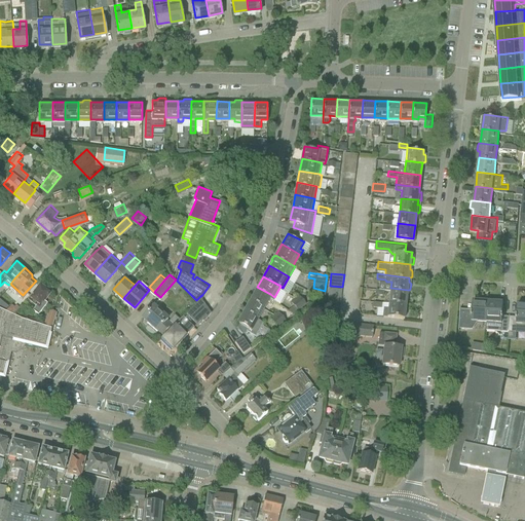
[(33,307),(39,311),(48,299),(44,297),(50,289),(40,282),(30,296),(37,301),(33,307)]
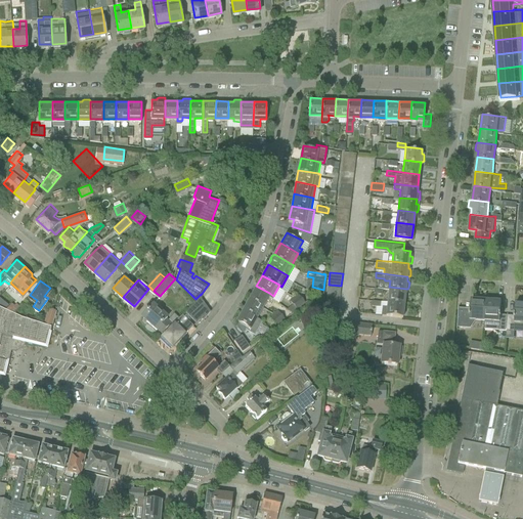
[(256,286),(250,297),(263,304),(269,293),(256,286)]
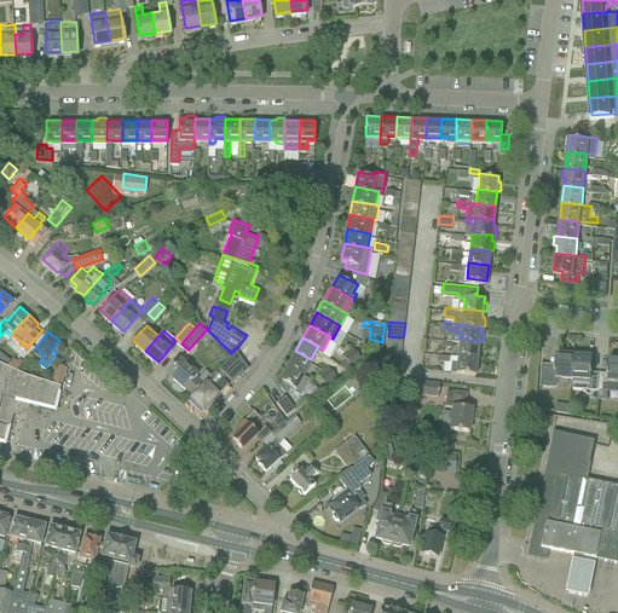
[(460,339),(458,353),(478,356),(480,341),(460,339)]
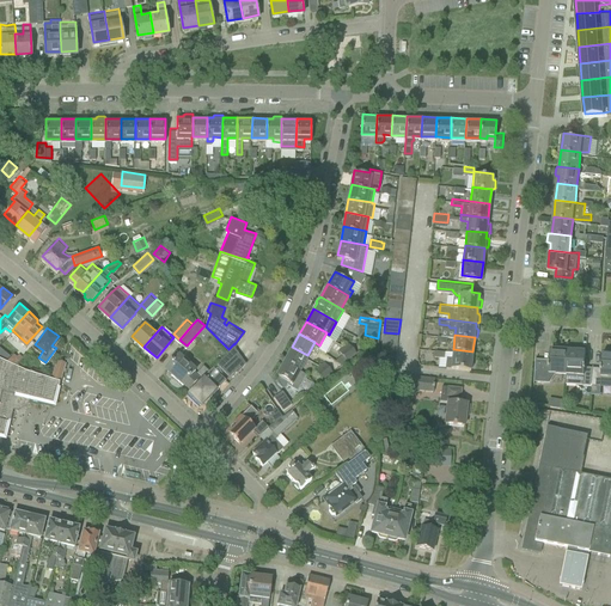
[(349,340),(344,343),(352,353),(356,349),(349,340)]
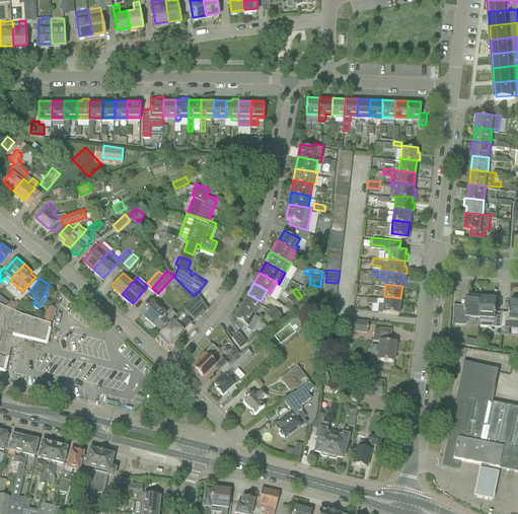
[(194,296),(185,306),(190,311),(198,302),(204,310),(209,305),(199,292),(199,291),(194,296)]
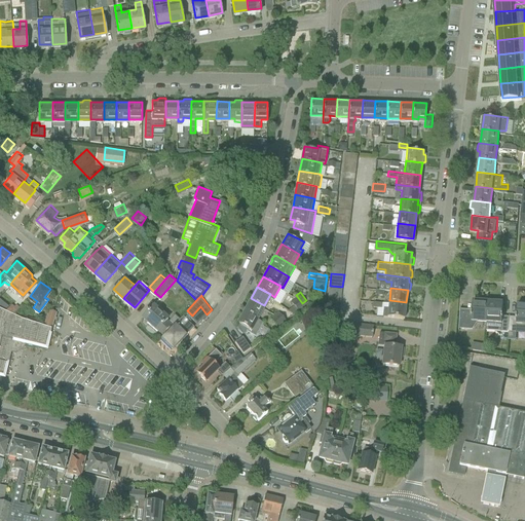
[(302,303),(296,295),(292,298),(299,306),(302,303)]
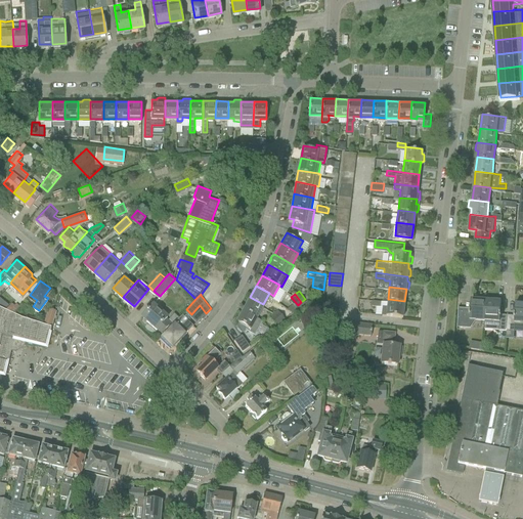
[(459,307),(458,322),(472,323),(476,316),(485,317),(486,298),(480,298),(480,296),(472,296),(471,308),(459,307)]
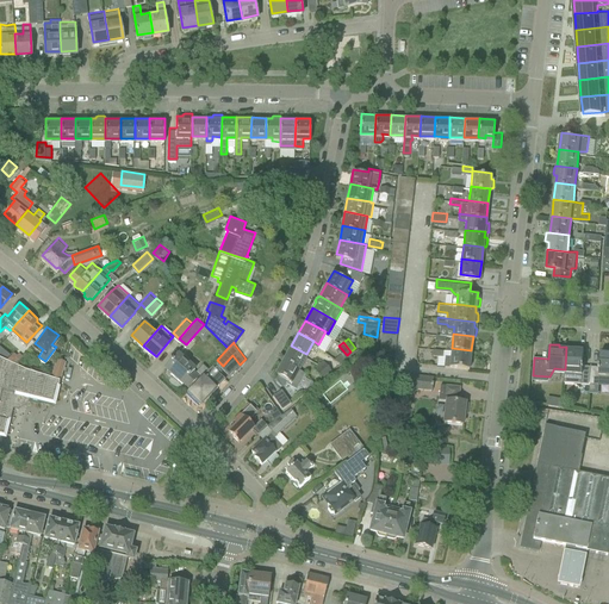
[(291,346),(284,357),(299,366),(306,354),(291,346)]
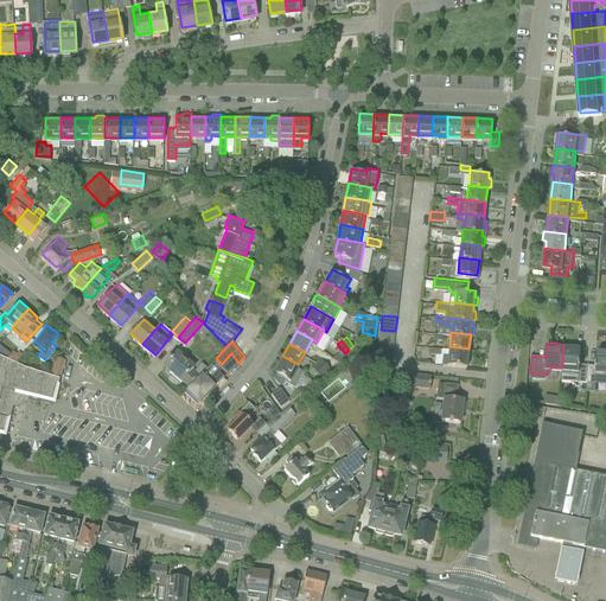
[(562,368),(562,377),(579,378),(587,378),(588,360),(581,360),(581,359),(580,359),(581,345),(572,344),(572,346),(563,345),(562,368)]
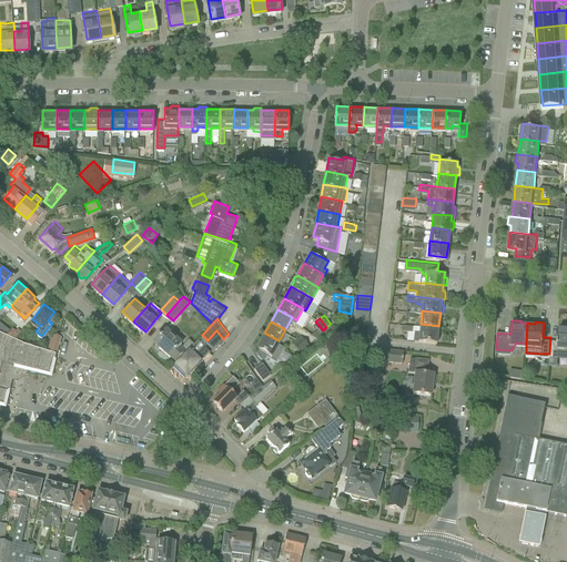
[(421,324),(419,328),(415,328),(414,337),(419,338),(437,340),(438,326),(421,324)]
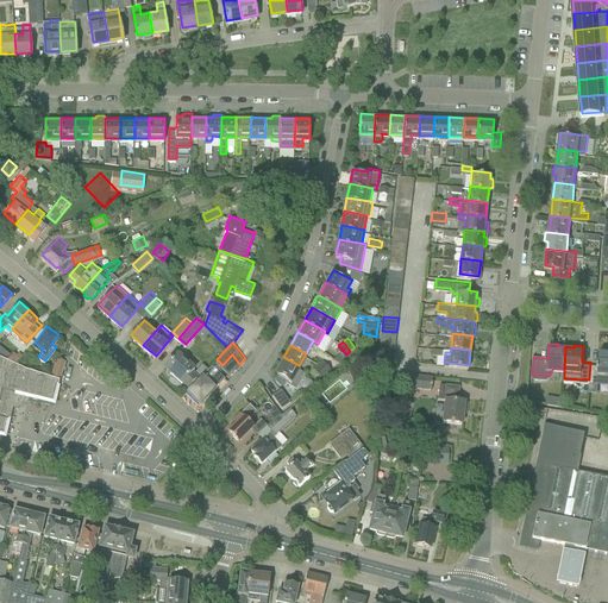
[(590,362),(589,379),(599,381),(599,377),(607,377),(607,347),(600,347),(599,362),(599,363),(590,362)]
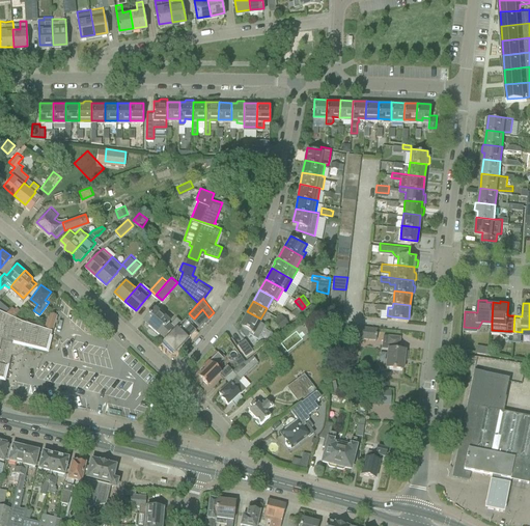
[(12,305),(6,311),(14,315),(21,307),(17,304),(15,307),(12,305)]
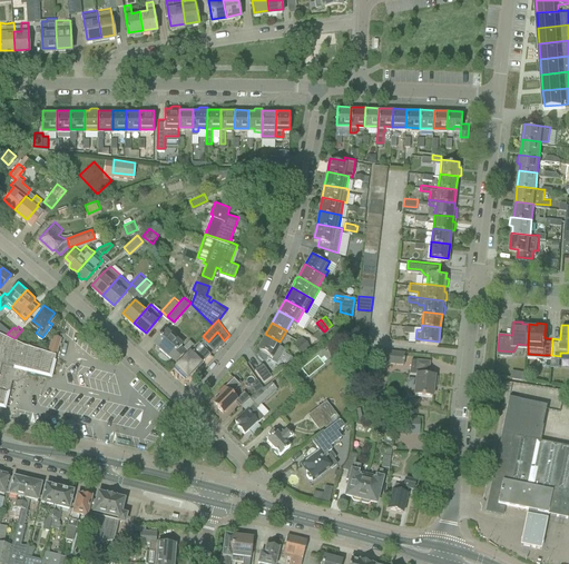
[(186,347),(180,343),(183,342),(167,327),(155,340),(170,355),(172,353),(177,357),(186,347)]
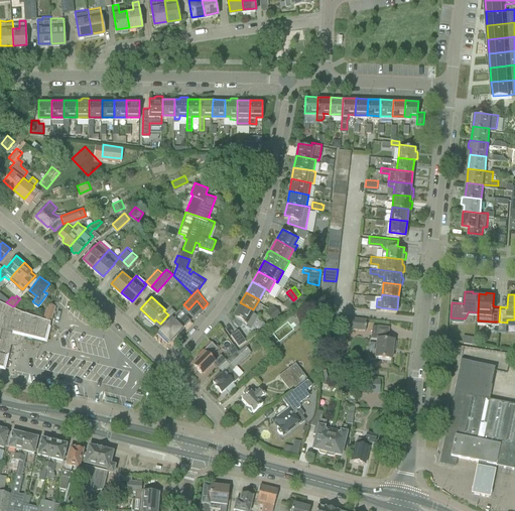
[(0,364),(4,365),(10,340),(13,341),(15,342),(22,338),(22,336),(23,332),(13,330),(18,308),(13,306),(6,302),(0,299),(0,364)]
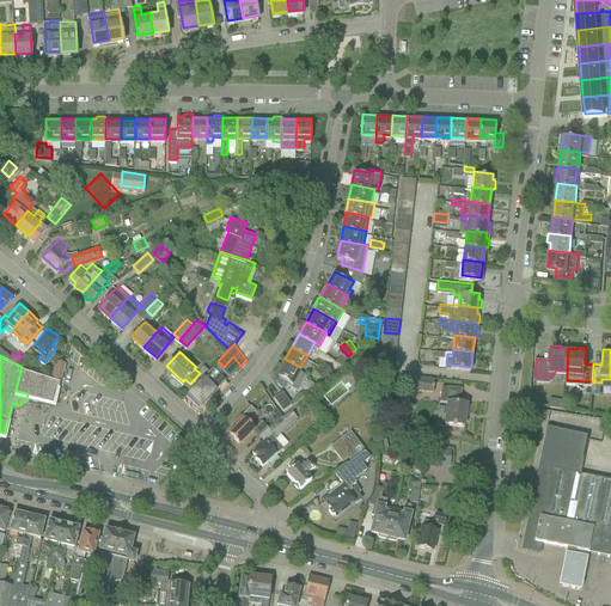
[(66,360),(57,357),(53,374),(60,377),(66,360)]
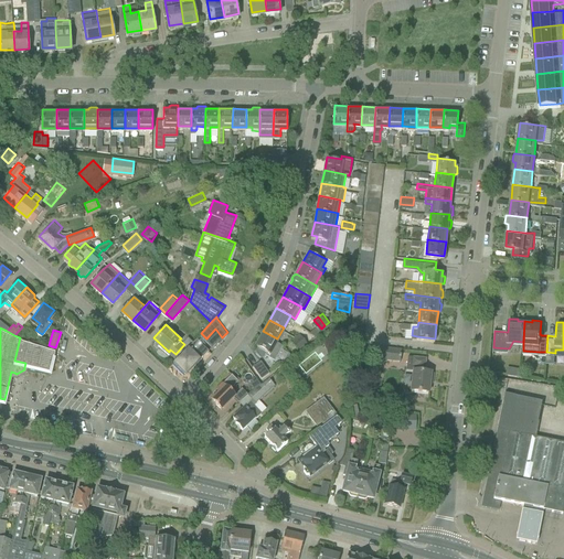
[(277,339),(263,331),(256,343),(267,348),(265,352),(275,357),(283,343),(276,340),(277,339)]
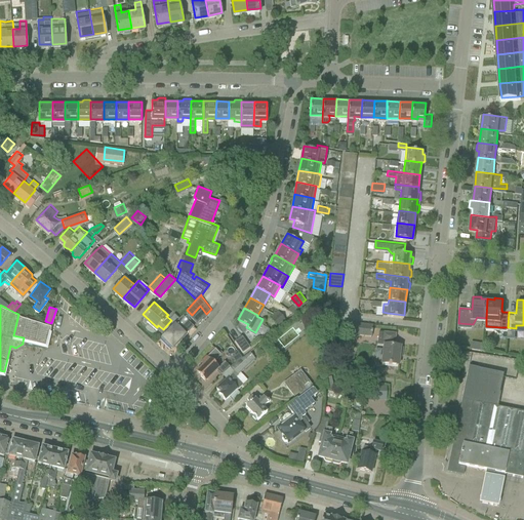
[(279,308),(275,311),(281,319),(285,316),(279,308)]
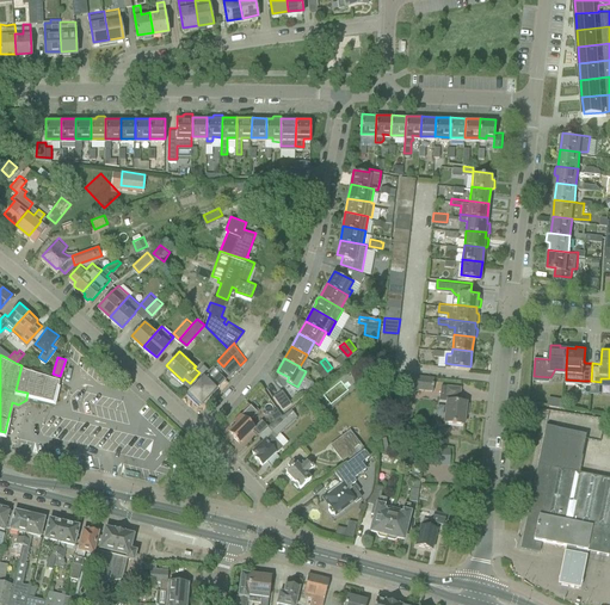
[(395,362),(380,360),(379,369),(394,370),(395,362)]
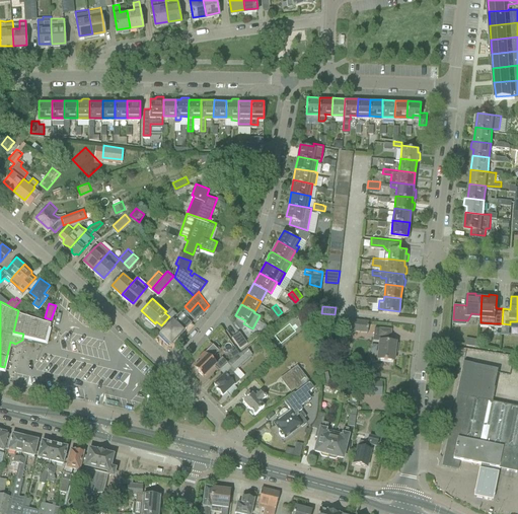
[(278,315),(272,307),(268,310),(274,318),(278,315)]
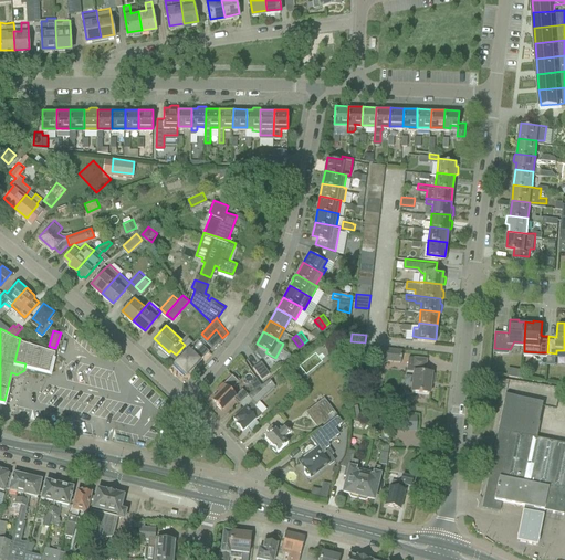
[(198,337),(176,358),(175,360),(187,371),(200,357),(200,356),(202,354),(203,355),(209,348),(198,337)]
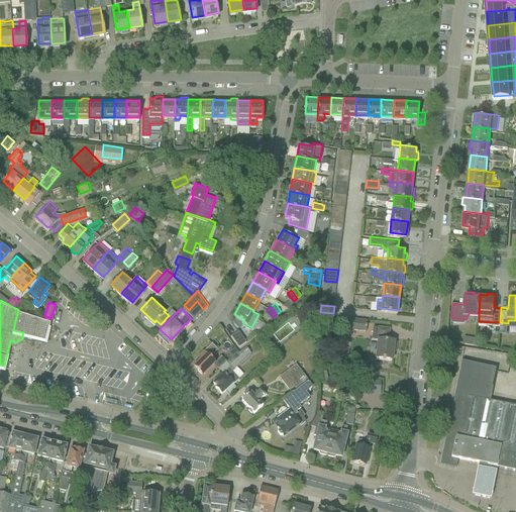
[(21,310),(18,309),(13,330),(23,332),(46,338),(50,319),(21,310)]
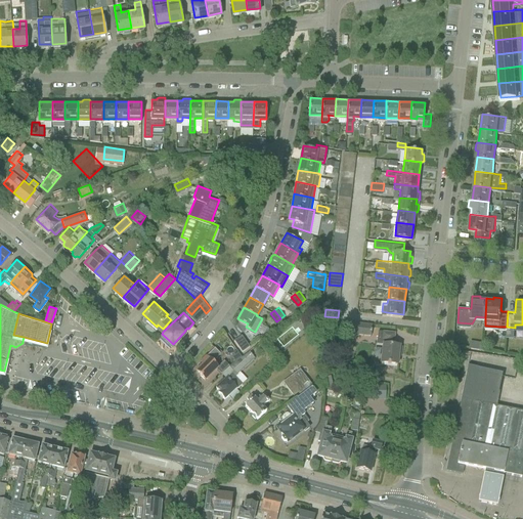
[(350,318),(349,332),(357,333),(357,332),(358,319),(350,318)]
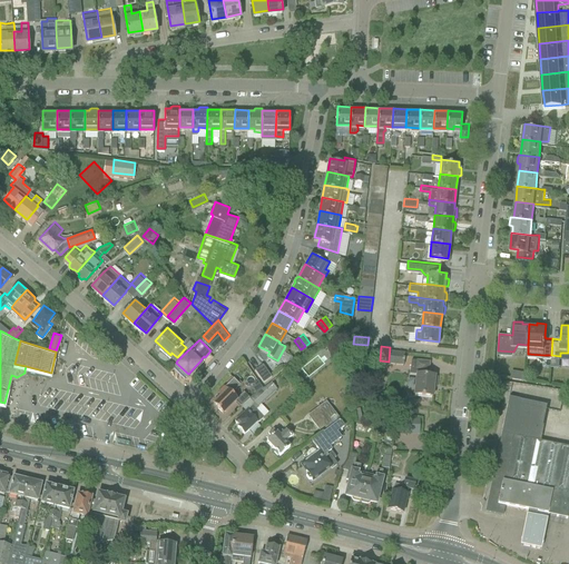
[(430,358),(417,356),(412,356),(410,370),(418,370),(415,391),(433,393),(435,373),(429,372),(430,358)]
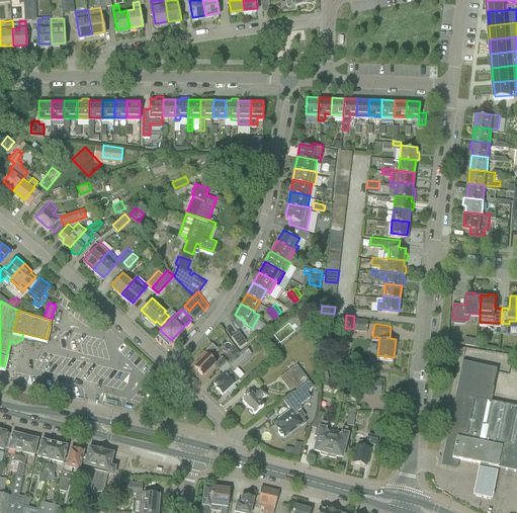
[(240,344),(247,339),(239,328),(232,334),(240,344)]
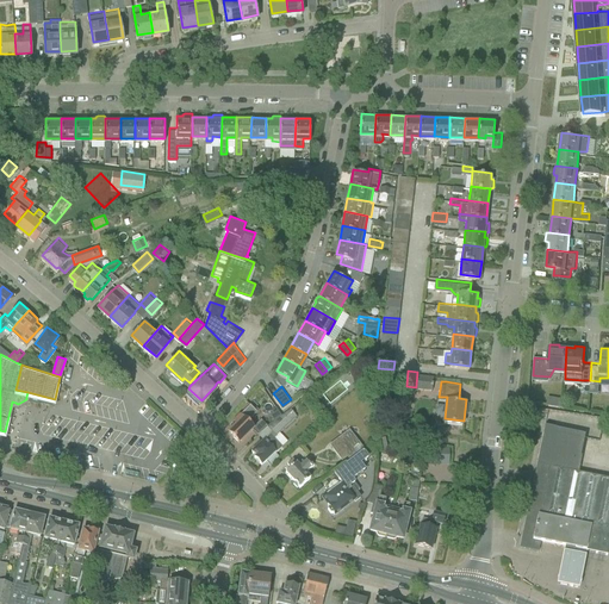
[(248,418),(259,406),(255,402),(253,404),(250,402),(235,417),(237,419),(229,428),(240,439),(253,425),(258,430),(268,422),(261,416),(253,424),(248,418)]
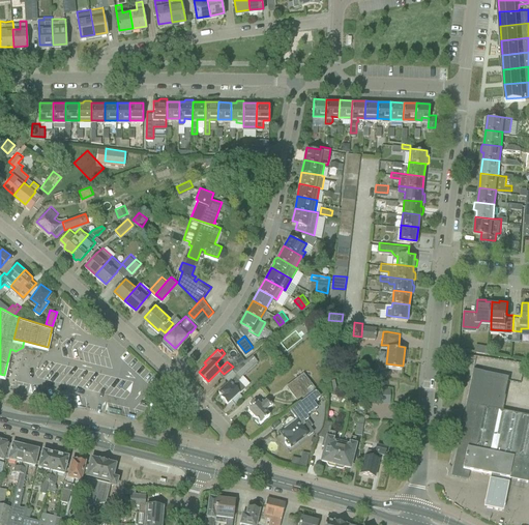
[(229,379),(218,388),(223,392),(222,394),(228,400),(232,396),(240,389),(245,384),(251,380),(243,373),(258,358),(252,352),(245,357),(244,357),(238,362),(233,367),(233,368),(240,375),(238,377),(235,374),(230,378),(229,379)]
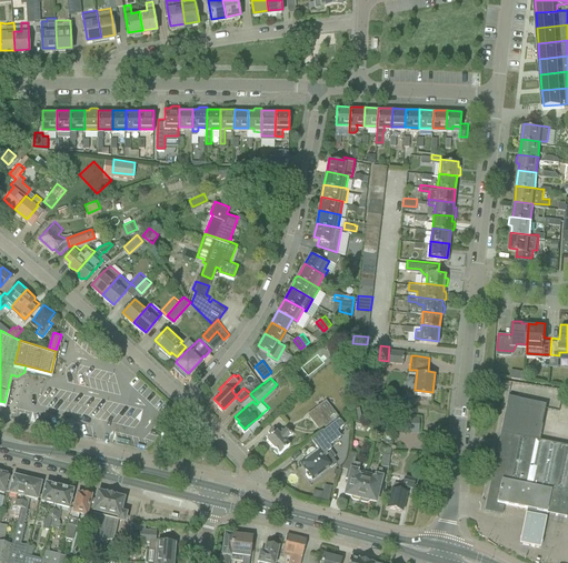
[(501,429),(485,506),(502,510),(505,500),(547,509),(567,512),(567,442),(540,436),(547,403),(547,401),(508,393),(501,429)]
